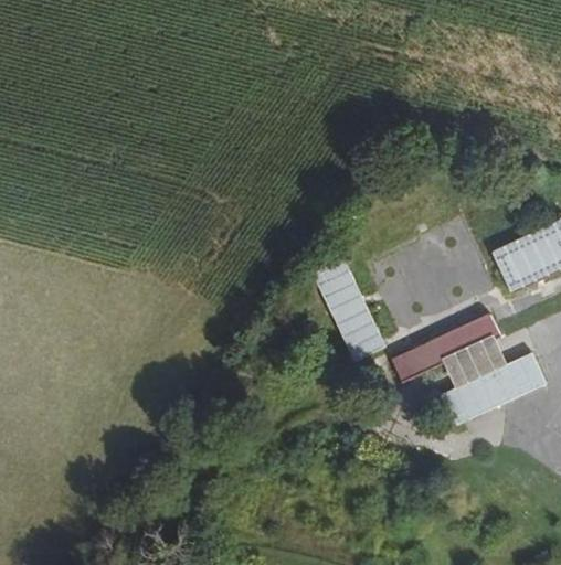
[(505,290),(560,264),(560,219),(488,253),(505,290)]
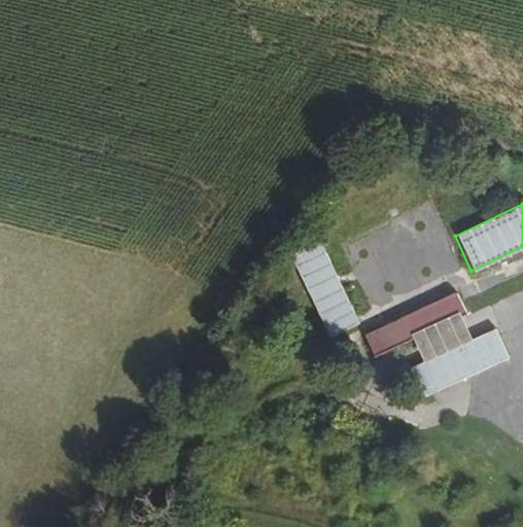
[(358,322),(320,239),(291,252),(330,336),(358,322)]
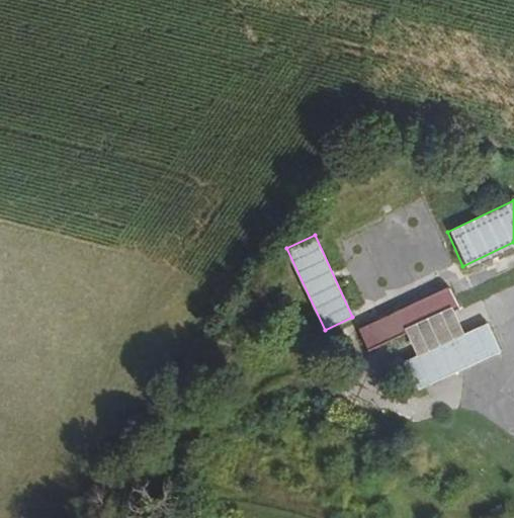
[(451,312),(457,310),(447,288),(358,330),(366,350),(404,334),(451,312)]
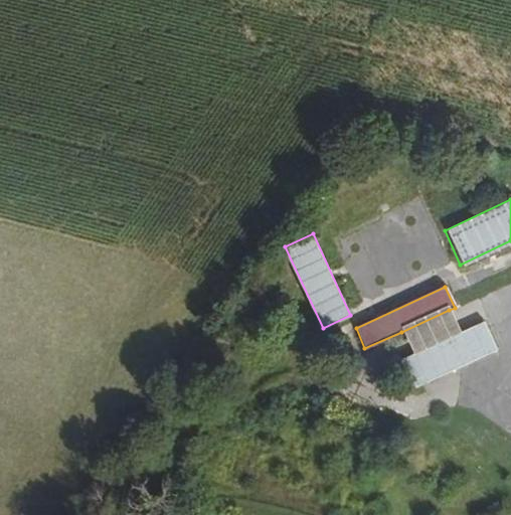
[(449,310),(401,332),(411,353),(458,332),(449,310)]
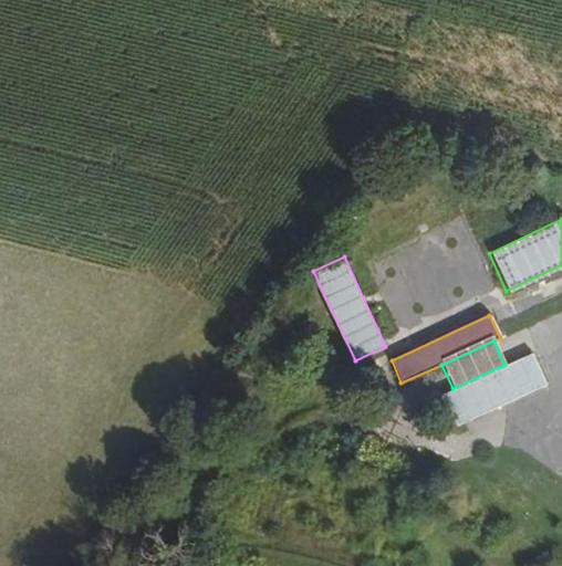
[(453,388),(436,396),(450,426),(539,385),(524,355),(503,365),(453,388)]
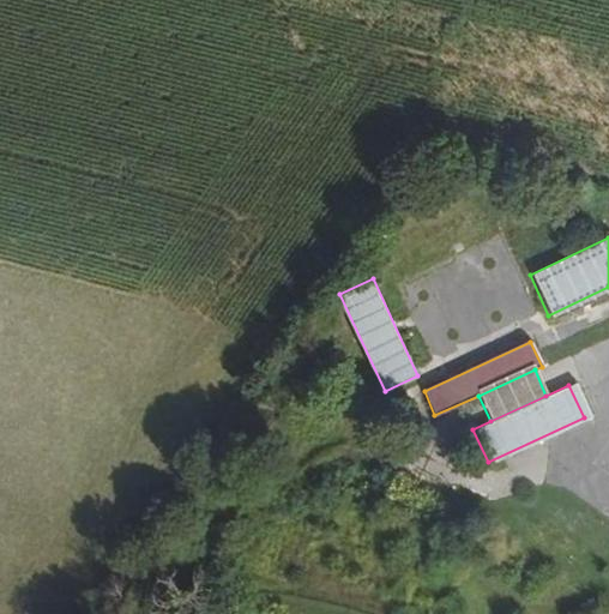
All buildings are outlined.
